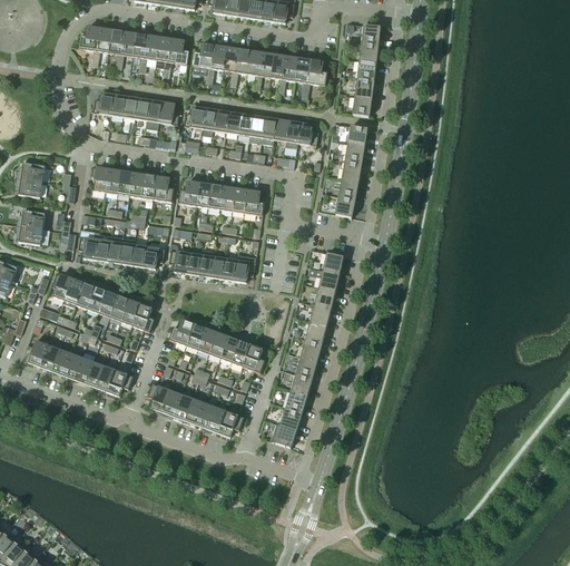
[(196,1),(202,2),(202,0),(183,0),(182,7),(195,9),(196,1)]
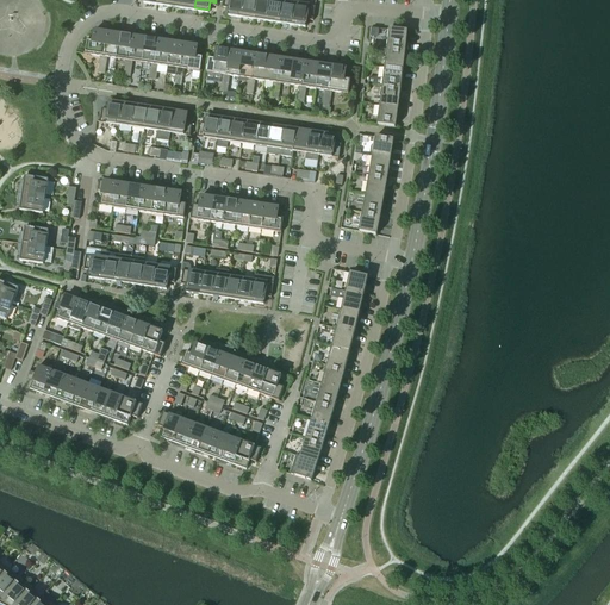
[(228,12),(240,14),(241,0),(223,0),(223,4),(229,5),(228,12)]
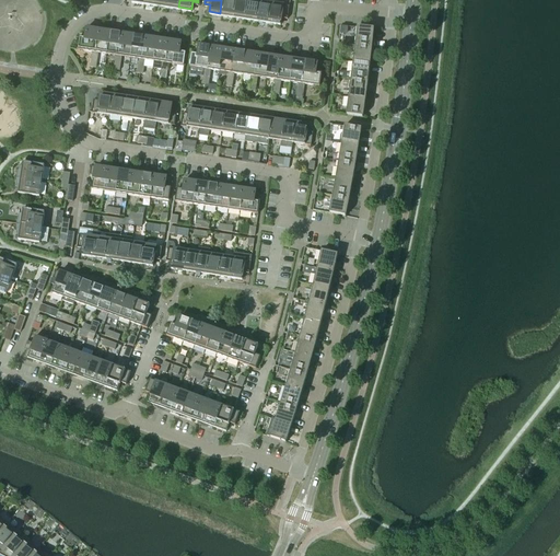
[(232,14),(234,0),(221,0),(220,13),(232,14)]
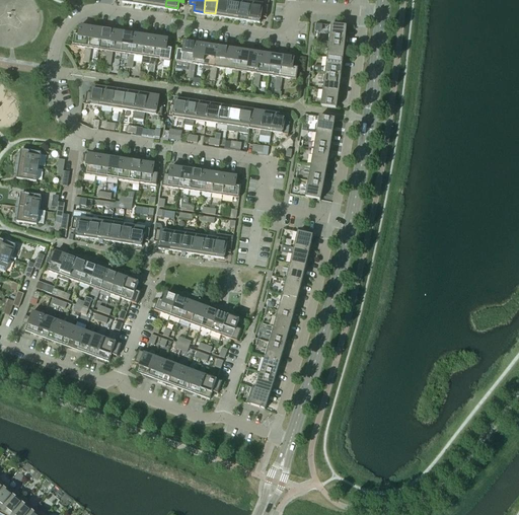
[(227,15),(229,0),(218,0),(216,14),(227,15)]
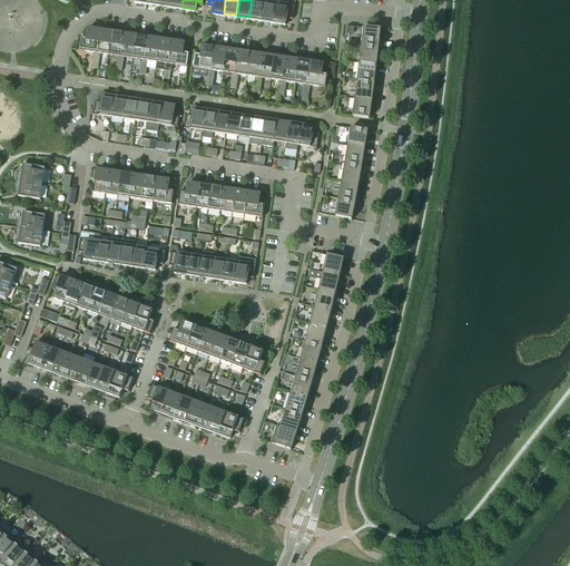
[(261,19),(264,0),(252,0),(249,17),(261,19)]
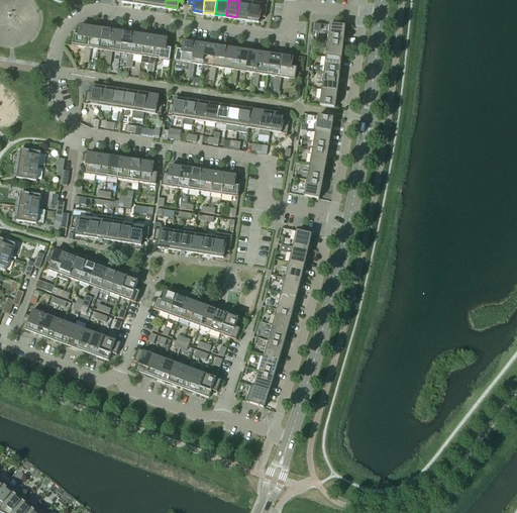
[(247,18),(249,0),(239,0),(236,17),(247,18)]
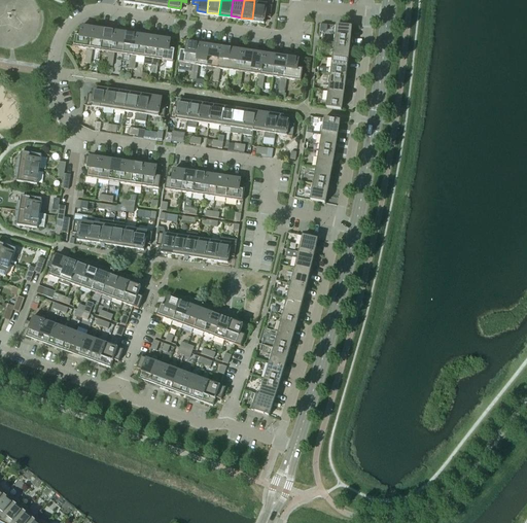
[(270,14),(272,3),(254,0),(252,19),(264,21),(265,14),(270,14)]
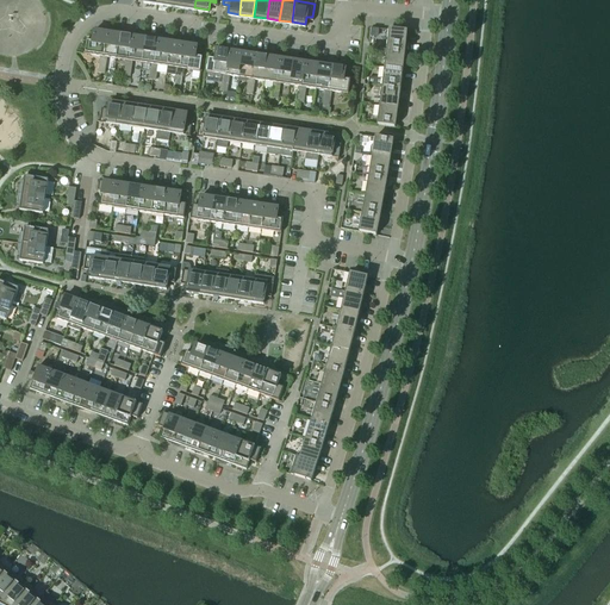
[(405,48),(406,35),(408,27),(388,26),(386,45),(405,48)]
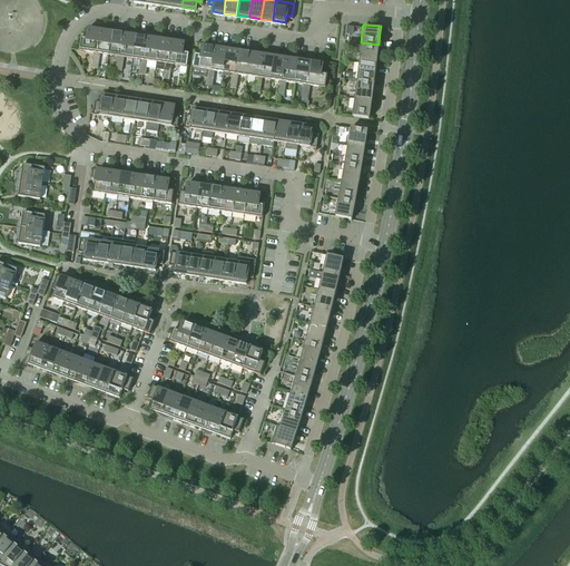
[(97,50),(100,28),(88,26),(86,35),(80,33),(78,47),(94,50),(94,49),(97,50)]
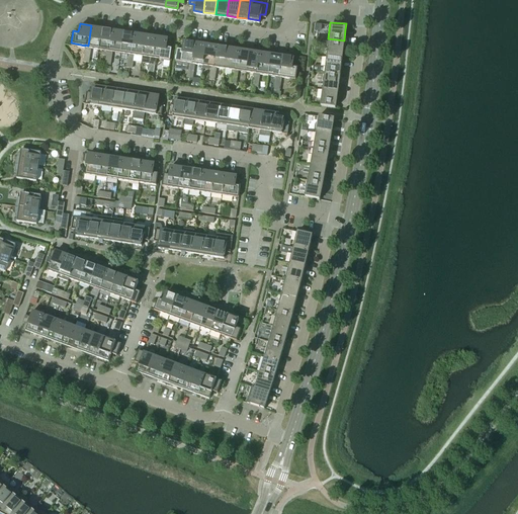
[(98,48),(102,25),(100,25),(99,25),(97,25),(91,25),(88,46),(85,45),(85,46),(84,52),(90,53),(91,46),(98,48)]
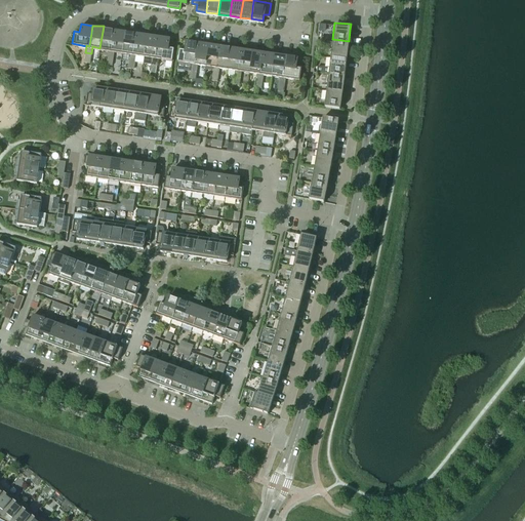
[(111,49),(114,29),(108,28),(107,27),(105,27),(104,26),(99,48),(108,49),(107,55),(113,56),(114,50),(111,49)]
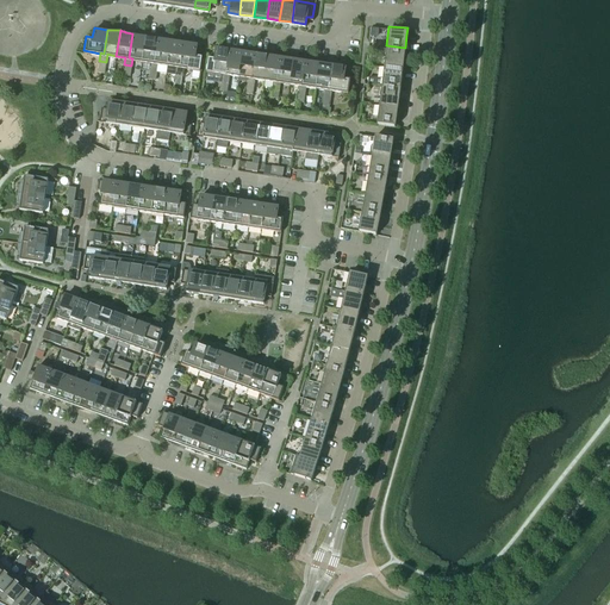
[(142,60),(145,33),(144,33),(142,33),(139,35),(132,33),(129,57),(132,58),(142,60)]
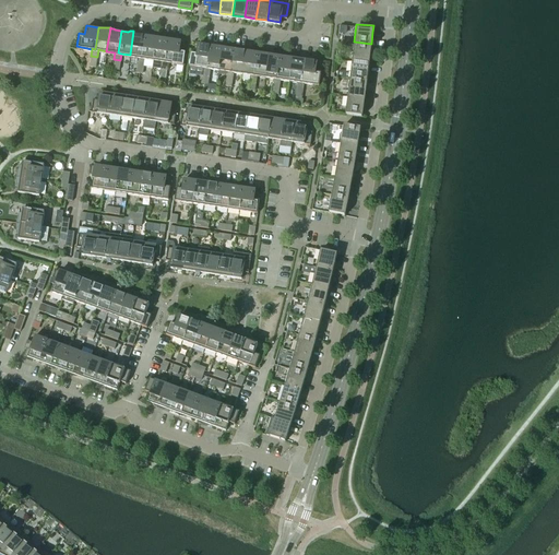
[(142,56),(145,34),(139,33),(137,32),(135,32),(133,31),(130,55),(139,56),(138,62),(144,63),(145,57),(142,56)]
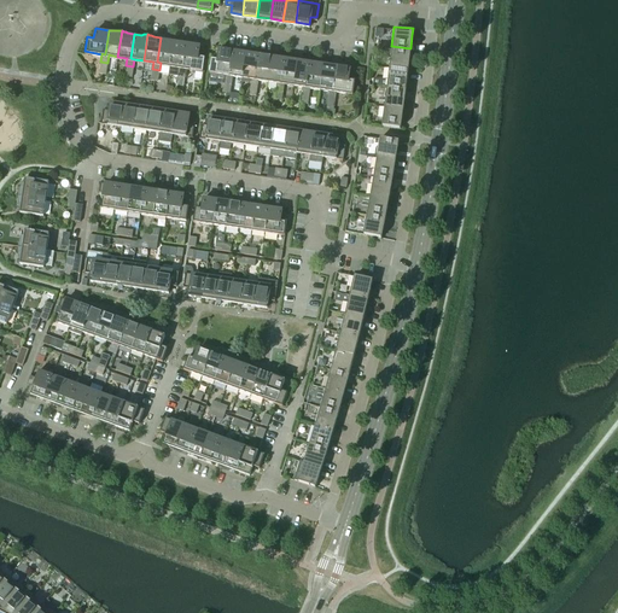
[(169,64),(173,39),(172,39),(169,39),(168,39),(161,38),(157,62),(161,63),(159,70),(168,71),(169,64)]
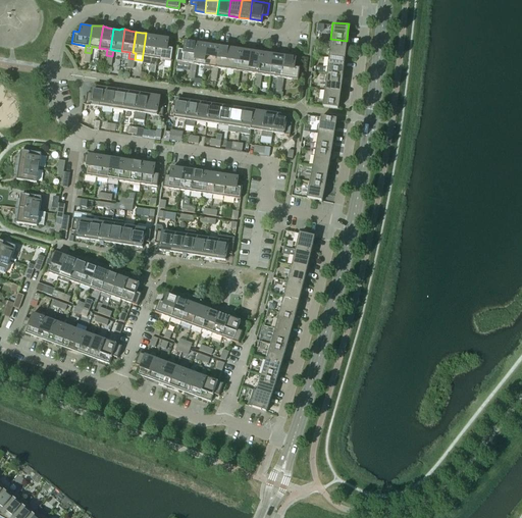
[(154,56),(157,35),(151,34),(150,34),(148,33),(146,33),(143,54),(151,55),(150,61),(156,62),(157,56),(154,56)]
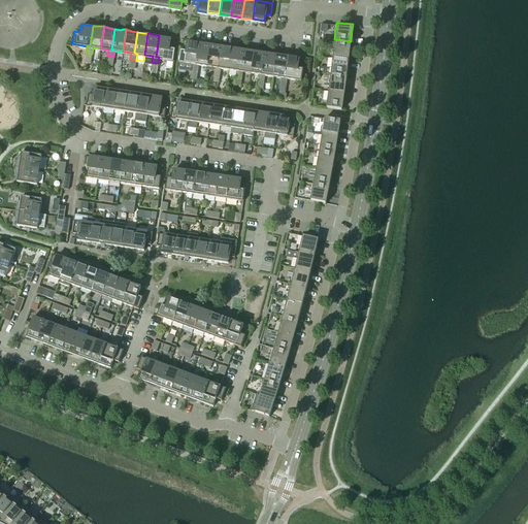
[(173,59),(174,46),(169,45),(170,37),(159,35),(156,57),(159,57),(173,59)]
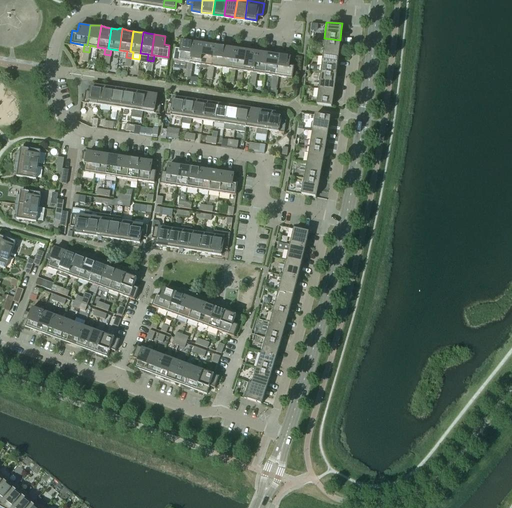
[(190,60),(193,40),(182,38),(180,47),(175,46),(173,58),(187,60),(190,60)]
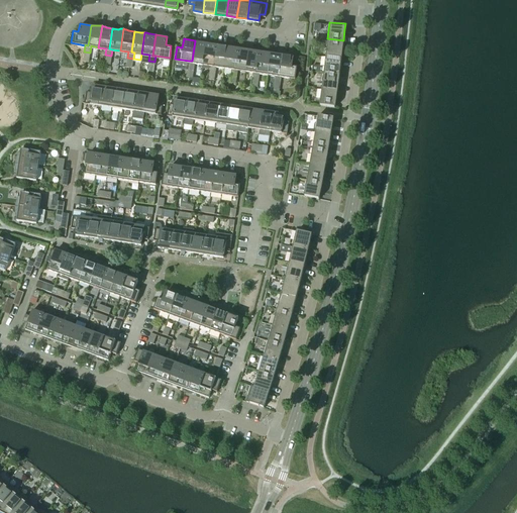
[(341,57),(343,40),(327,38),(325,55),(341,57)]
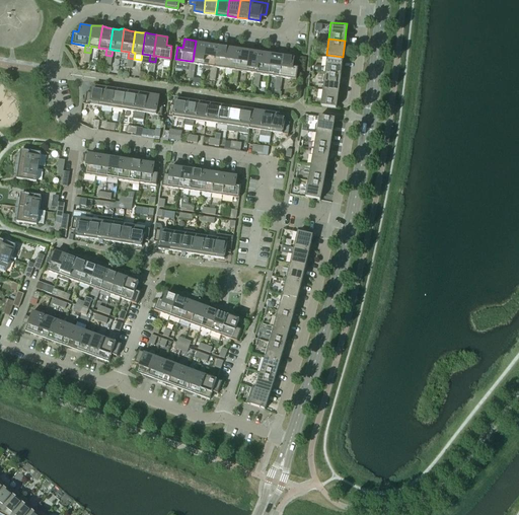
[(203,63),(207,42),(205,42),(203,42),(202,42),(196,41),(193,61),(190,61),(189,67),(195,68),(196,62),(203,63)]
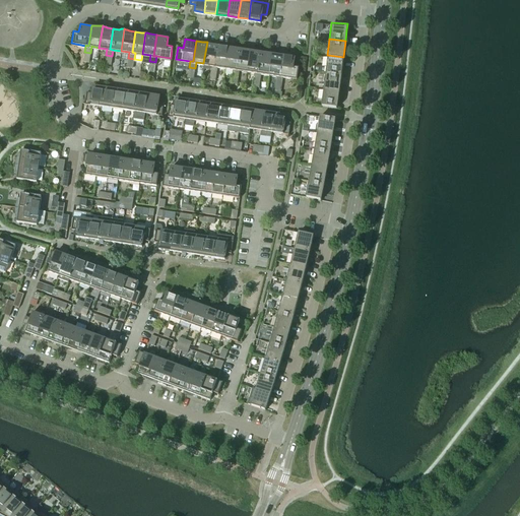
[(214,65),(217,44),(211,43),(210,43),(208,42),(207,42),(203,63),(211,64),(210,70),(216,71),(217,65),(214,65)]
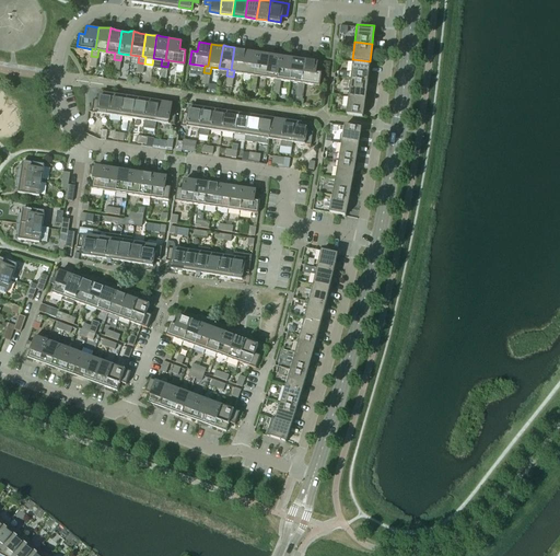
[(243,71),(246,48),(244,48),(243,48),(241,48),(234,47),(231,70),(234,70),(243,71)]
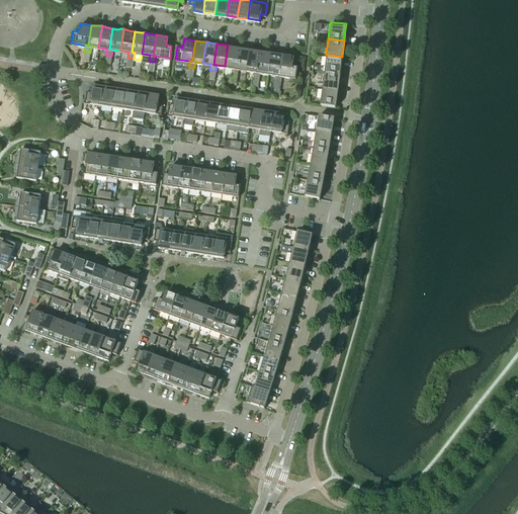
[(236,68),(239,48),(232,47),(231,46),(230,45),(228,45),(225,66),(232,67),(232,74),(237,74),(238,68),(236,68)]
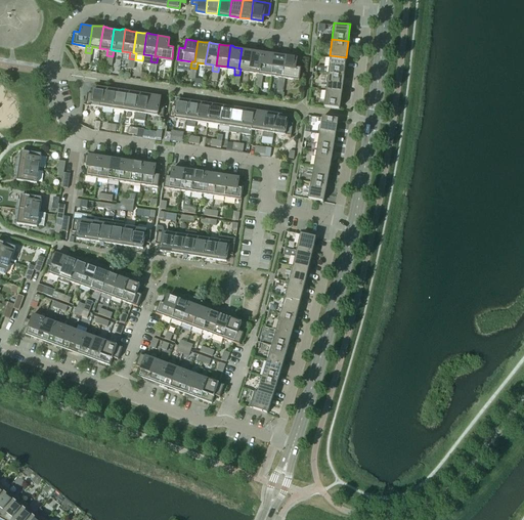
[(249,71),(252,48),(251,48),(249,48),(247,48),(242,48),(238,69),(241,69),(249,71)]
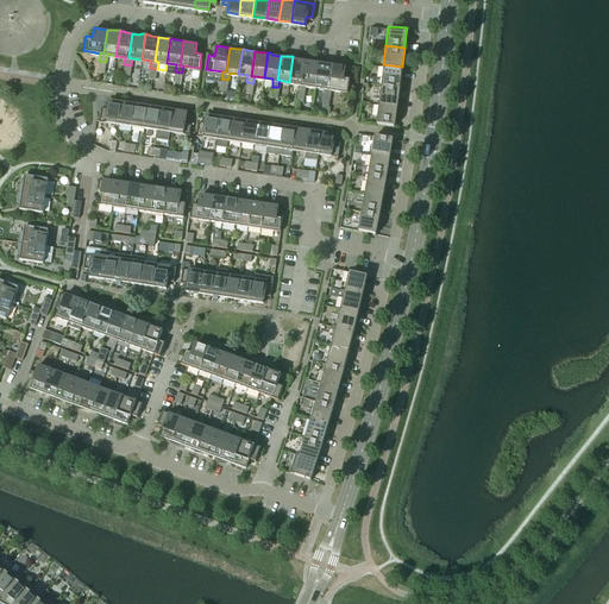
[(302,83),(306,60),(299,58),(296,57),(295,57),(293,56),(289,82),(299,83),(297,90),(305,92),(306,85),(306,83),(302,83)]
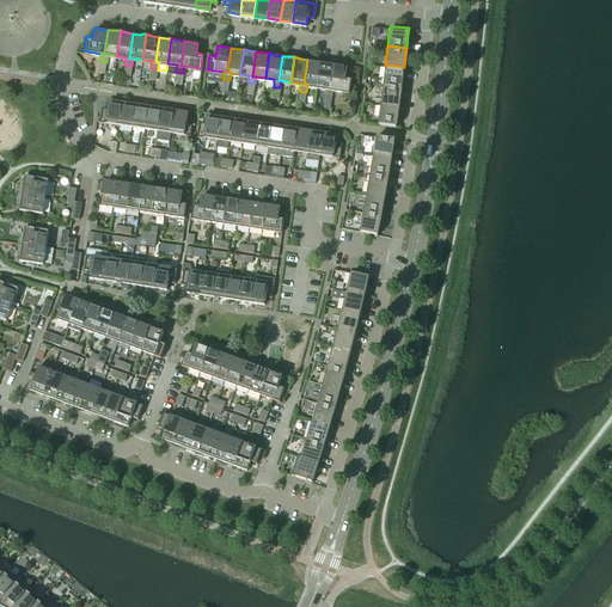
[(317,86),(320,60),(318,60),(317,60),(314,61),(307,60),(304,84),(307,84),(307,85),(317,86)]
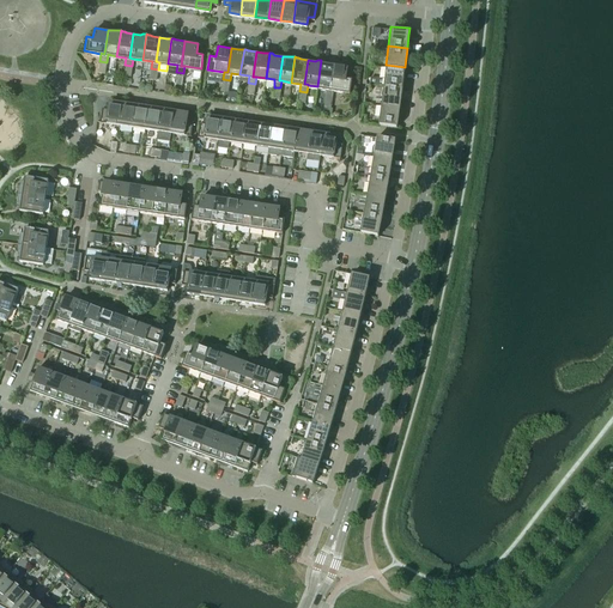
[(329,87),(333,64),(327,62),(325,61),(323,61),(321,60),(317,86),(327,87),(326,95),(332,96),(333,89),(329,87)]
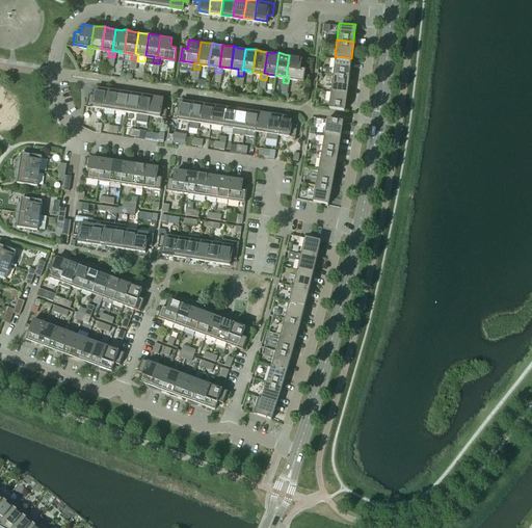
[(303,79),(306,67),(299,66),(301,57),(289,55),(286,76),(289,77),(303,79)]
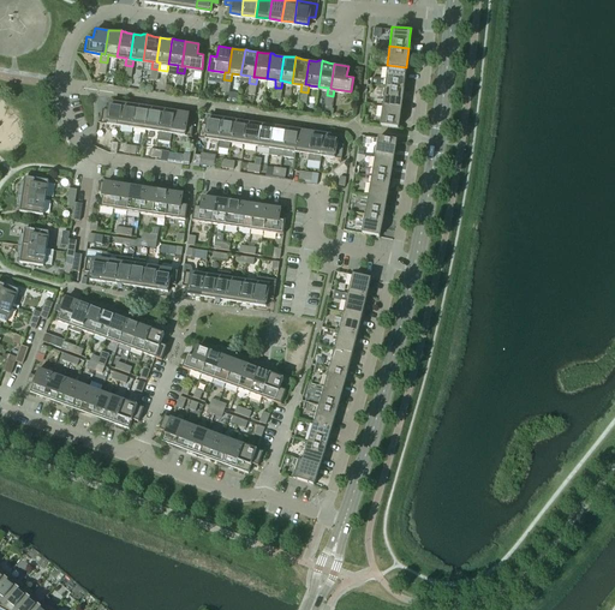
[(404,87),(406,67),(387,65),(384,84),(404,87)]
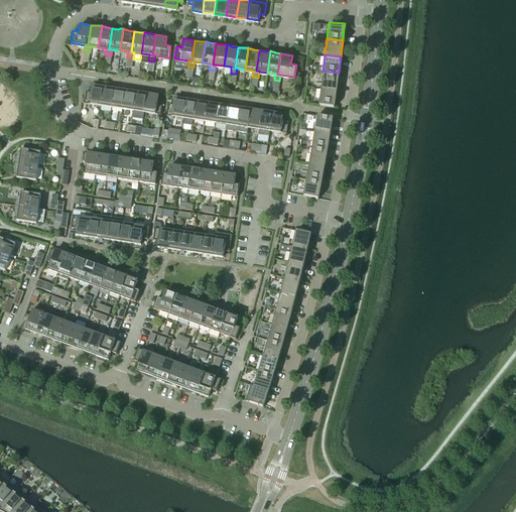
[(337,89),(339,73),(323,71),(320,86),(337,89)]
